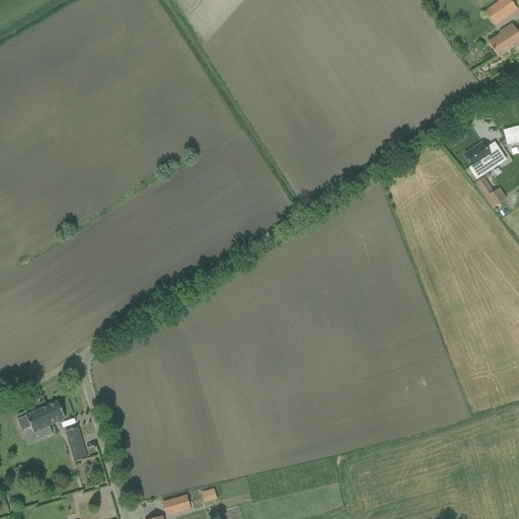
[(510,0),(501,0),(485,12),(495,25),(516,9),(510,0)]
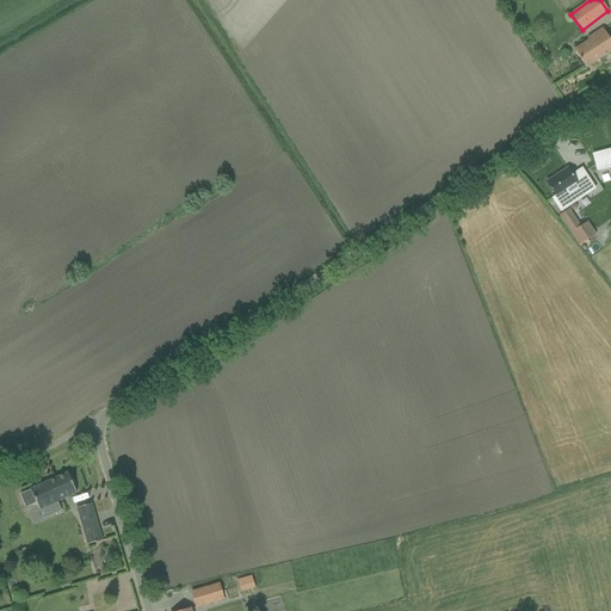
[(574,50),(586,68),(610,51),(610,42),(603,30),(588,39),(590,41),(574,50)]
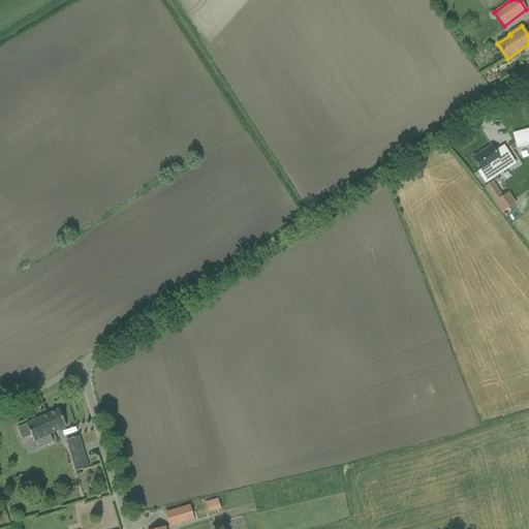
[(528,129),(514,133),(517,148),(528,145),(528,147),(528,129)]
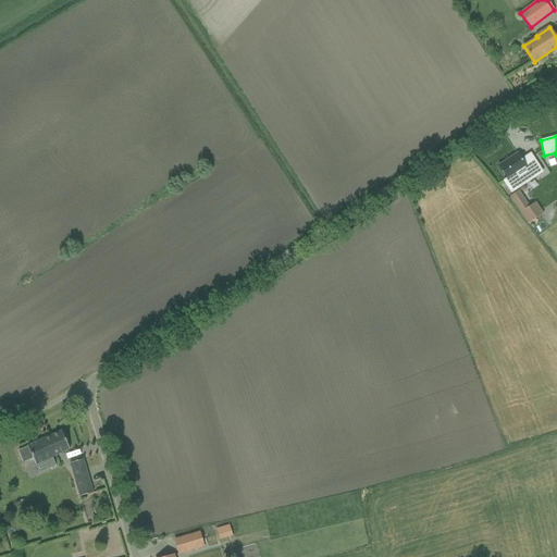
[(518,153),(498,165),(507,178),(504,181),(511,193),(518,188),(517,188),(523,184),(533,176),(534,177),(536,176),(542,172),(530,155),(525,158),(521,160),(518,153)]
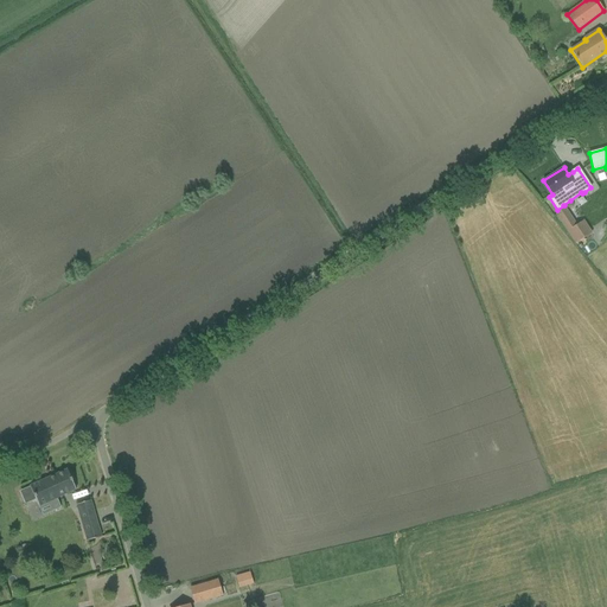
[(566,209),(556,215),(575,244),(592,232),(583,221),(576,225),(566,209)]
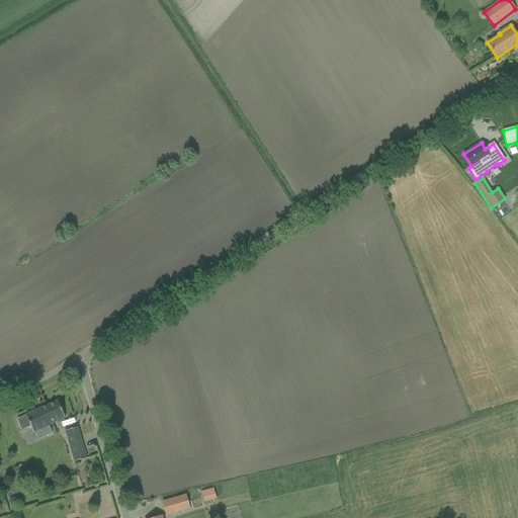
[(26,415),(25,415),(33,434),(34,433),(41,430),(45,436),(52,433),(50,427),(49,425),(64,418),(64,419),(65,418),(57,401),(26,415)]
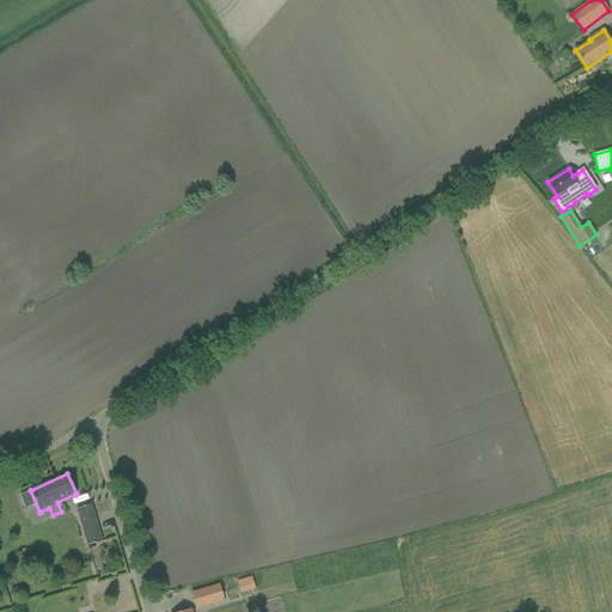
[(87,545),(87,546),(103,542),(102,540),(92,506),(92,505),(77,509),(78,509),(87,545)]
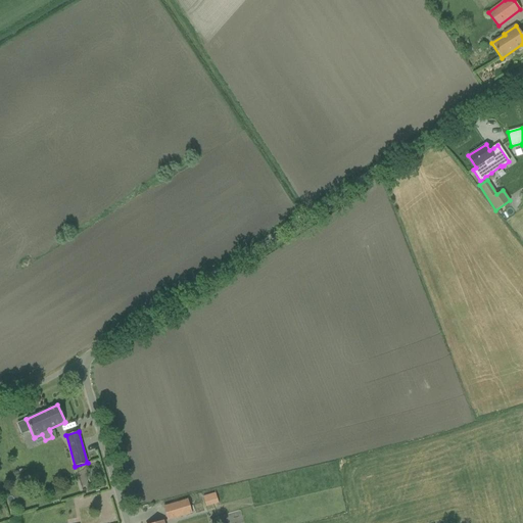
[(203,496),(206,507),(219,504),(215,492),(203,496)]
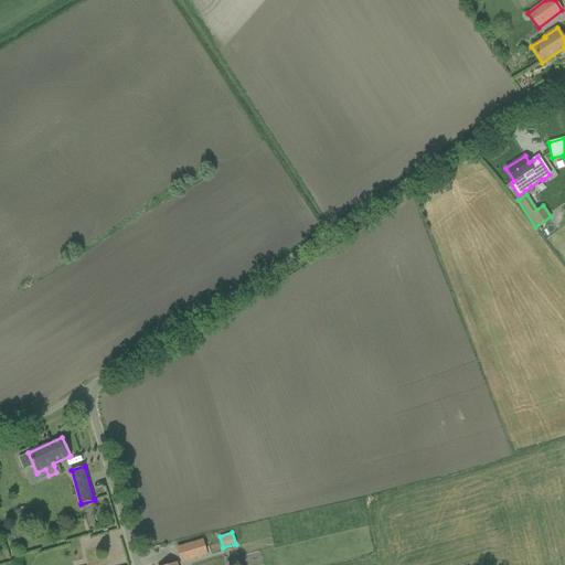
[(177,547),(181,562),(206,554),(202,540),(177,547)]
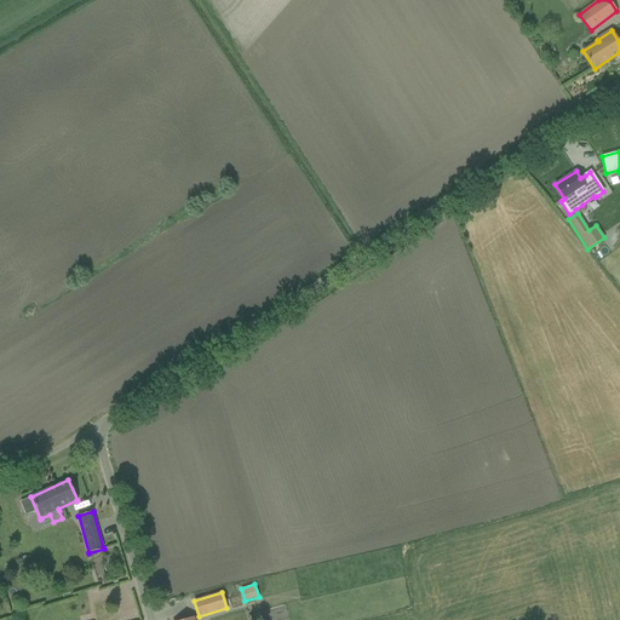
All buildings are outlined.
